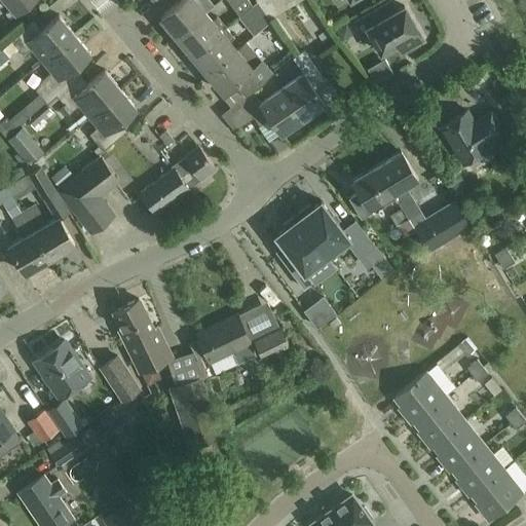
[(3,0),(15,14),(32,0),(3,0)]
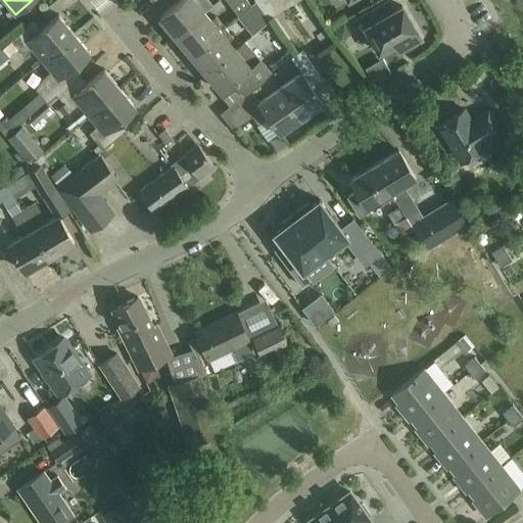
[(204,0),(196,0),(195,1),(194,0),(180,0),(160,16),(176,36),(204,12),(204,11),(210,7),(204,0)]
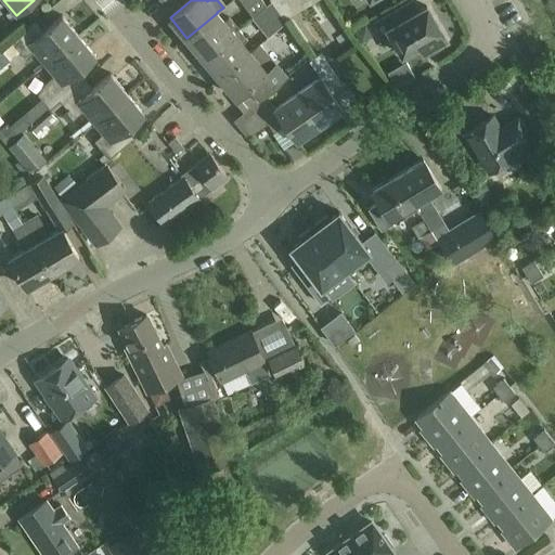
[(236,0),(247,14),(255,9),(254,9),(265,1),(262,0),(236,0)]
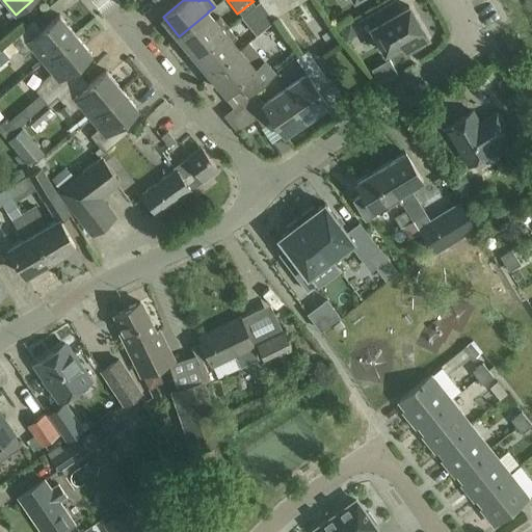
[(264,6),(273,18),(287,9),(281,0),(259,0),(261,2),(264,6)]
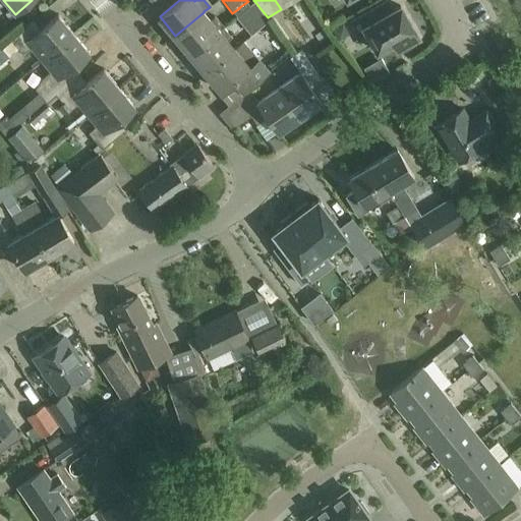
[(364,27),(378,51),(393,42),(398,51),(420,39),(401,5),(380,17),(373,6),(352,19),(358,31),(364,27)]
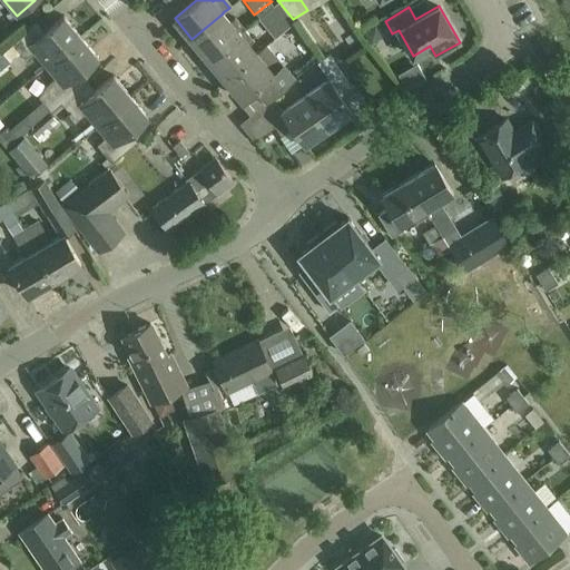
[(283,7),(269,18),(282,33),(295,22),(293,19),(283,7)]
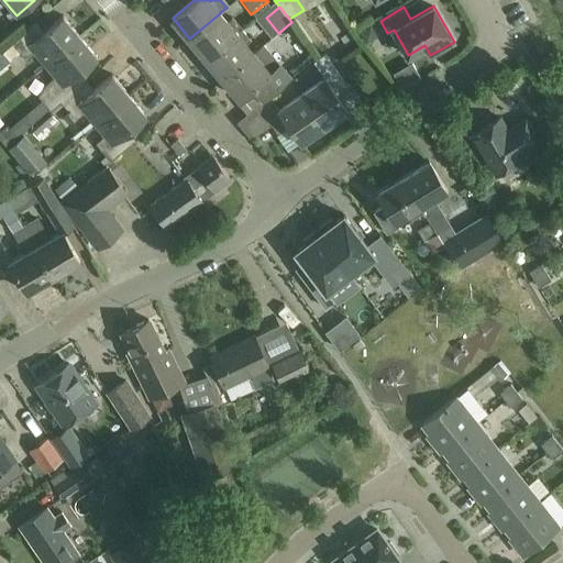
[(228,22),(220,13),(189,39),(206,58),(242,29),(241,29),(242,28),(233,17),(228,22)]
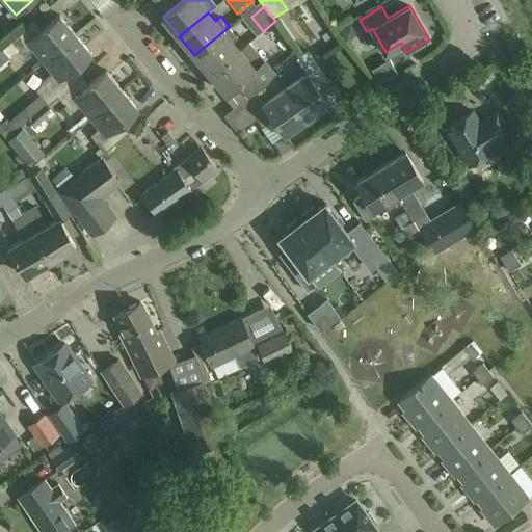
[(43,61),(76,33),(59,15),(38,32),(30,22),(9,38),(1,46),(9,57),(19,50),(25,57),(33,50),(43,61)]
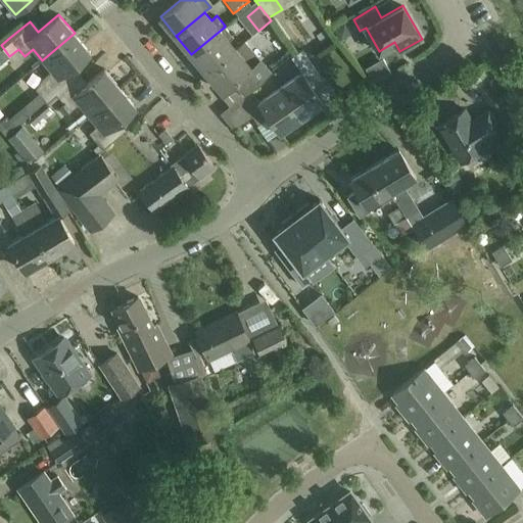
[(334,29),(341,40),(347,37),(348,29),(345,22),(334,29)]
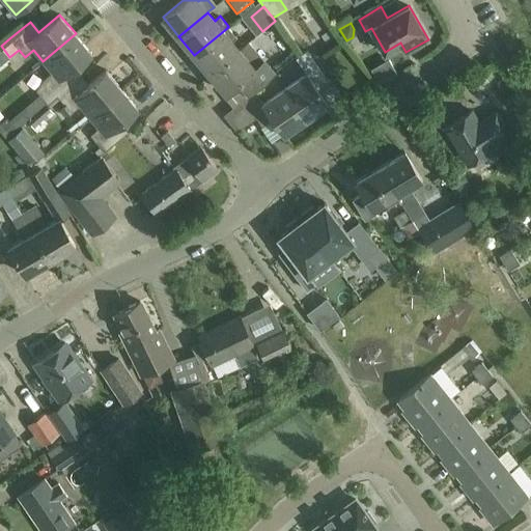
[(236,36),(228,27),(194,55),(211,74),(240,50),(232,40),(236,36)]
